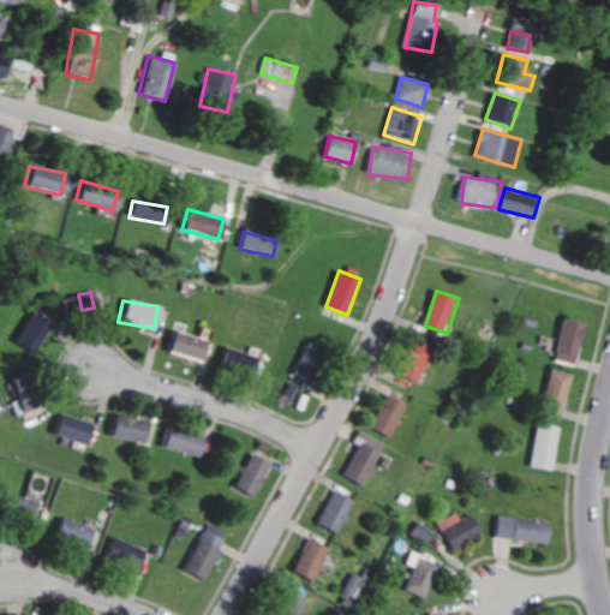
[(575,365),(585,323),(566,318),(555,360),(575,365)]
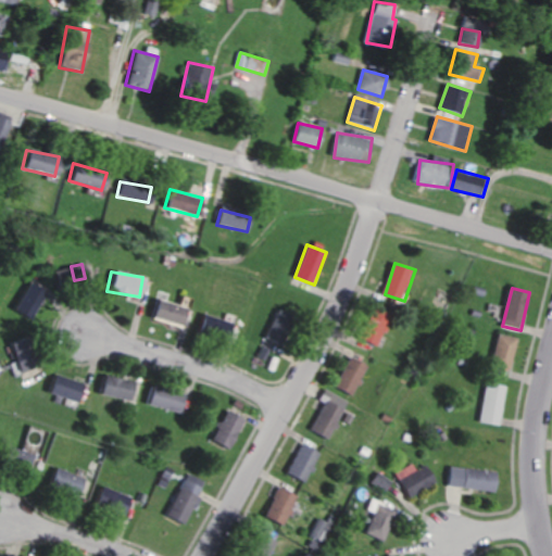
[(148,318),(180,327),(186,307),(153,299),(148,318)]
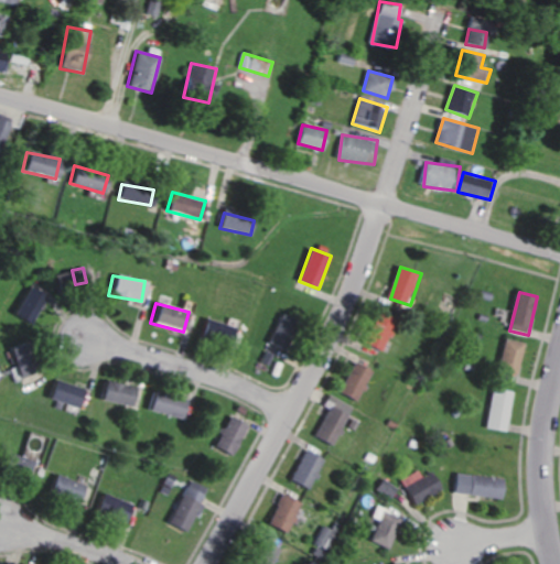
[(398,318),(379,311),(366,344),(386,351),(391,337),(390,337),(398,318)]
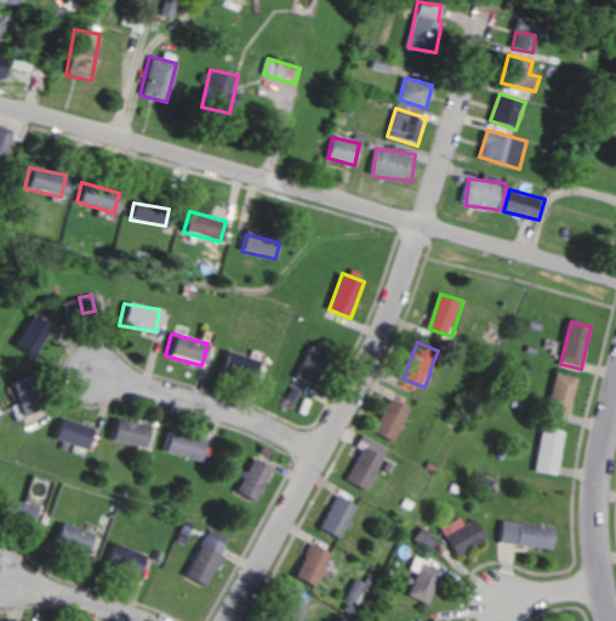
[(218,371),(254,381),(260,360),(224,351),(218,371)]
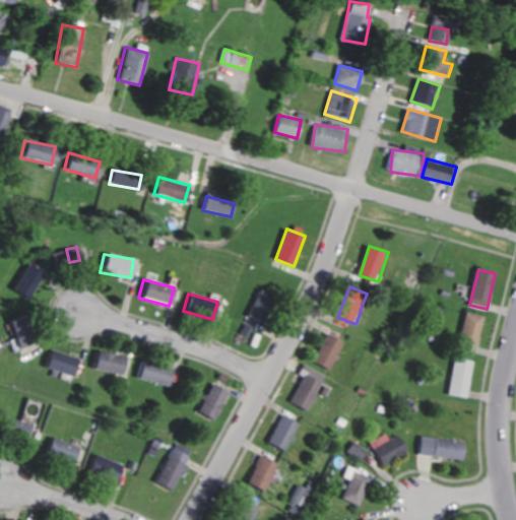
[(486,317),(467,312),(459,341),(477,346),(486,317)]
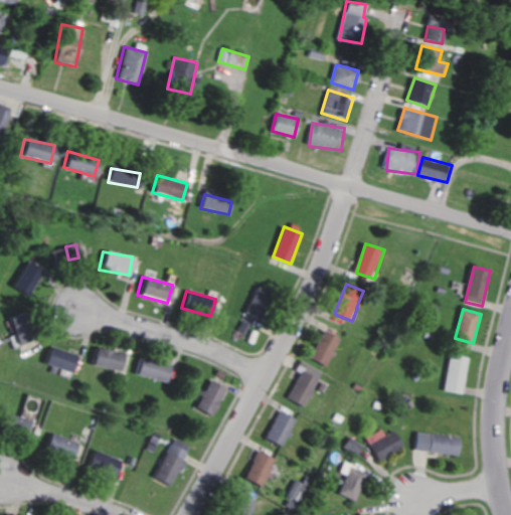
[(342,339),(326,330),(311,358),(327,367),(342,339)]
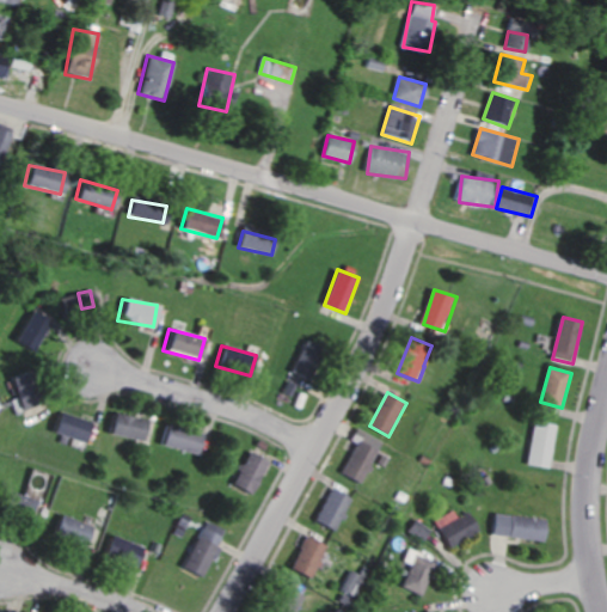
[(89,441),(92,420),(56,414),(53,434),(89,441)]
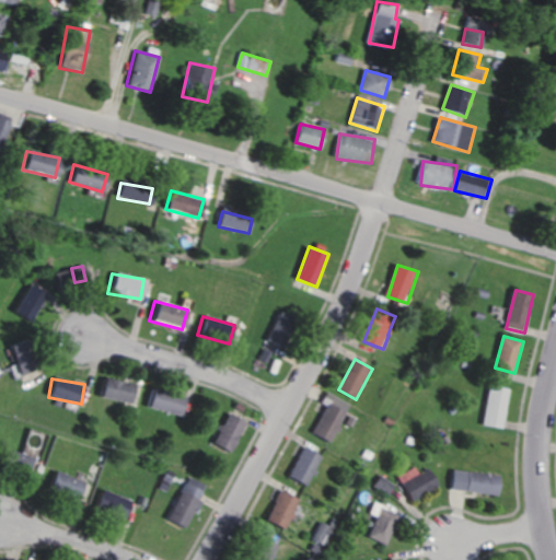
[(134,401),(135,383),(102,380),(100,399),(134,401)]
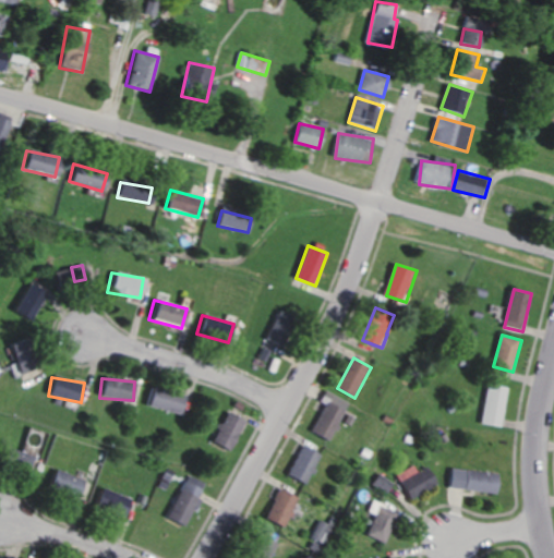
[(503,427),(510,388),(490,385),(482,424),(503,427)]
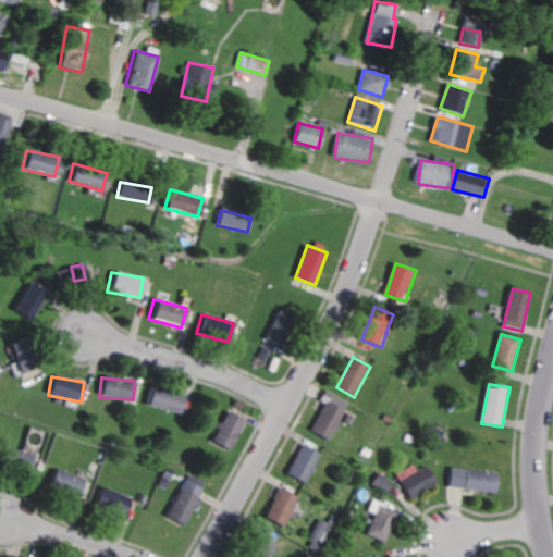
[(183,412),(185,393),(149,388),(147,407),(183,412)]
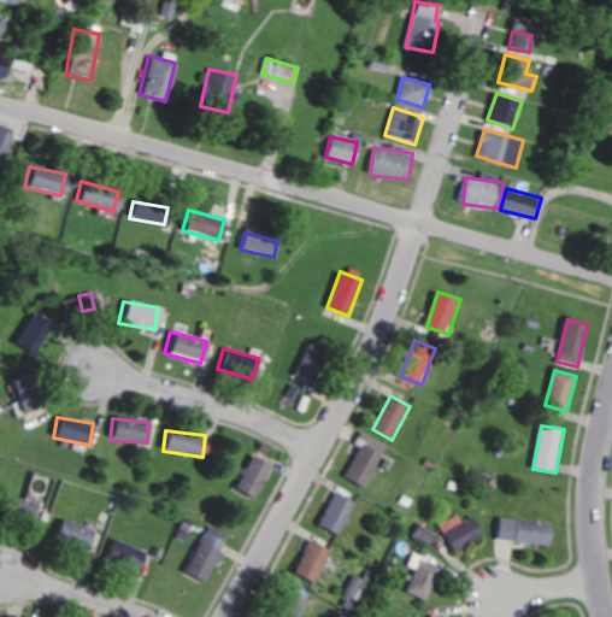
[(387,444),(360,433),(357,444),(360,446),(347,480),(369,488),(387,444)]
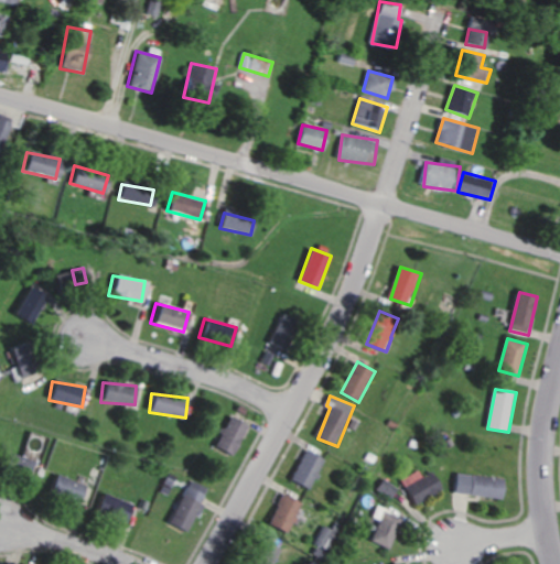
[(249,425),(232,415),(214,446),(233,456),(249,425)]
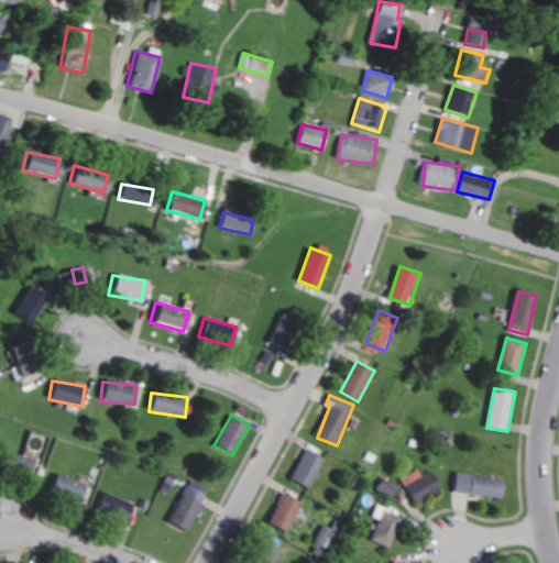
[(308,489),(326,459),(308,449),(291,479),(308,489)]
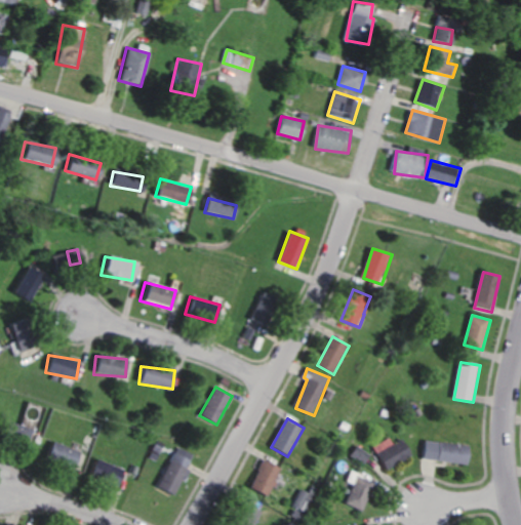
[(27,448),(33,429),(6,420),(0,439),(27,448)]
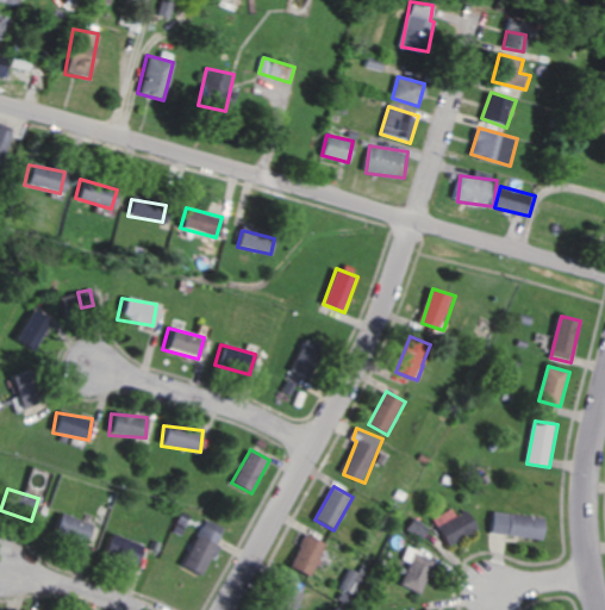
[(447,545),(479,530),(471,510),(460,515),(457,509),(435,518),(447,545)]
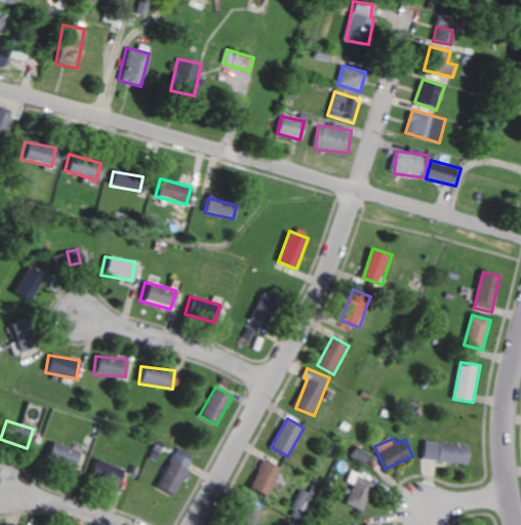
[(424,458),(468,466),(471,446),(427,439),(424,458)]
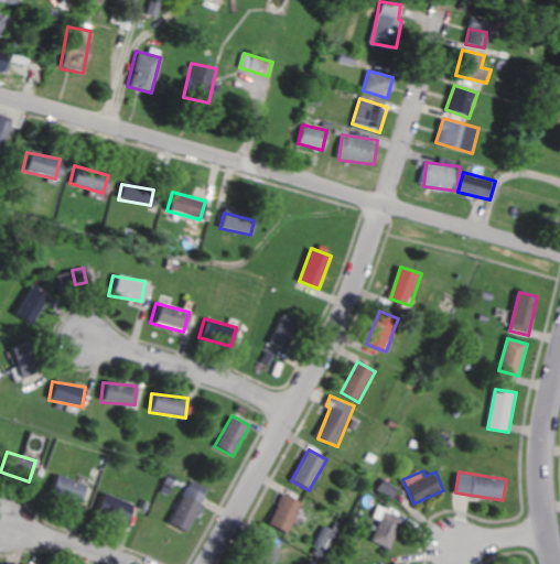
[(86,484),(55,475),(49,496),(81,505),(86,484)]
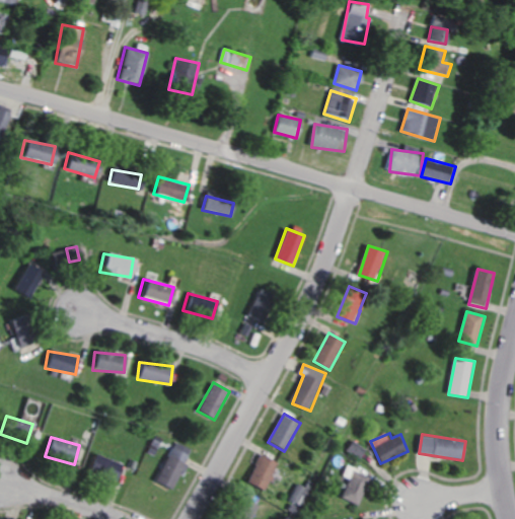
[(361,459),(368,449),(355,440),(348,450),(361,459)]
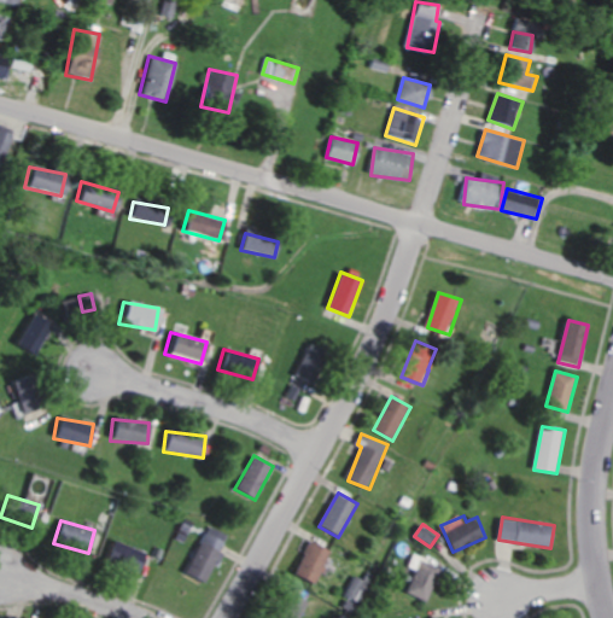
[(229,535),(208,525),(185,575),(206,584),(229,535)]
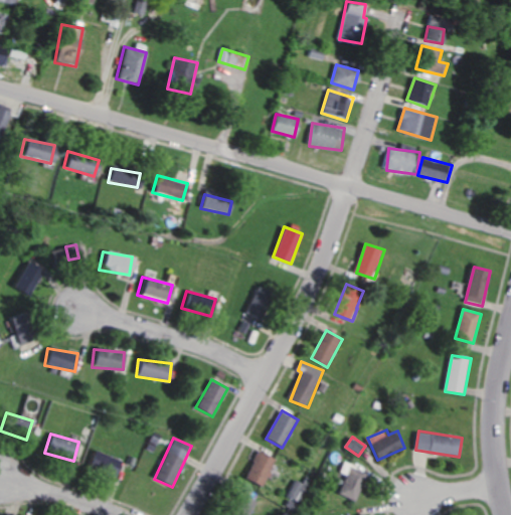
[(89,466),(115,478),(122,461),(96,450),(89,466)]
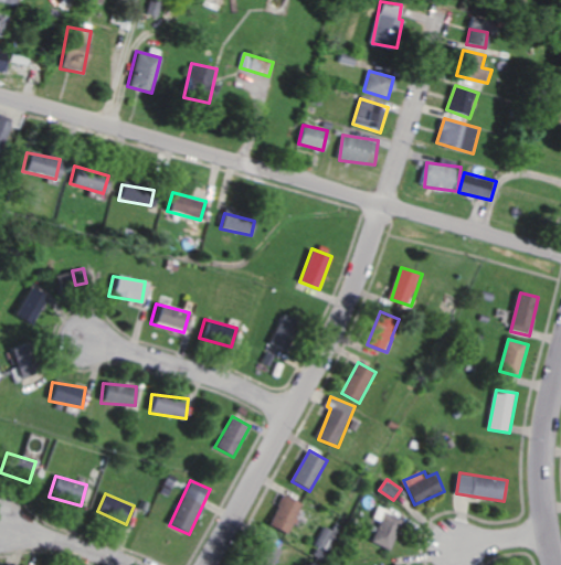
[(300,503),(282,494),(267,526),(286,535),(300,503)]
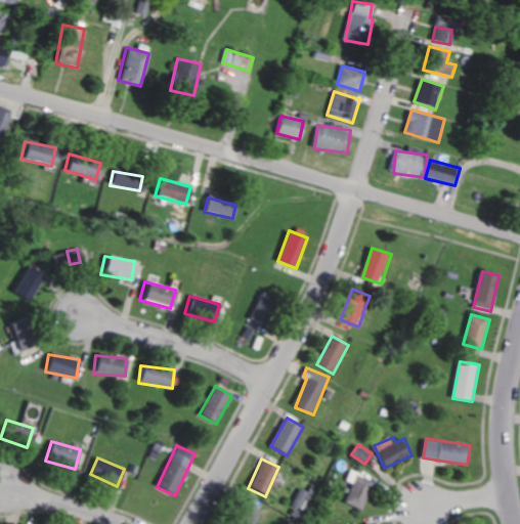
[(346,481),(351,483),(343,503),(360,511),(374,481),(350,471),(346,481)]
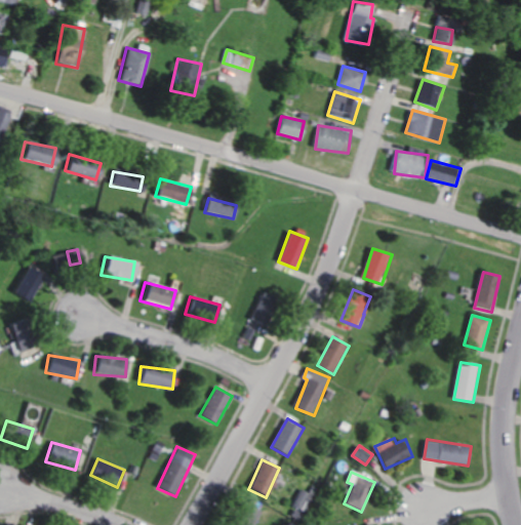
[(301,512),(310,493),(299,488),(290,507),(301,512)]
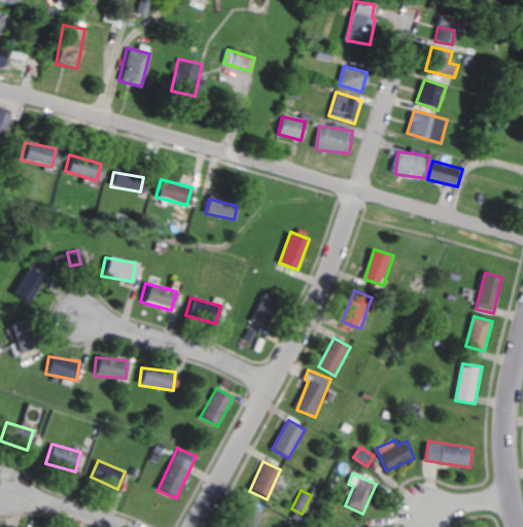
[(253,526),(260,513),(243,504),(233,526),(253,526)]
